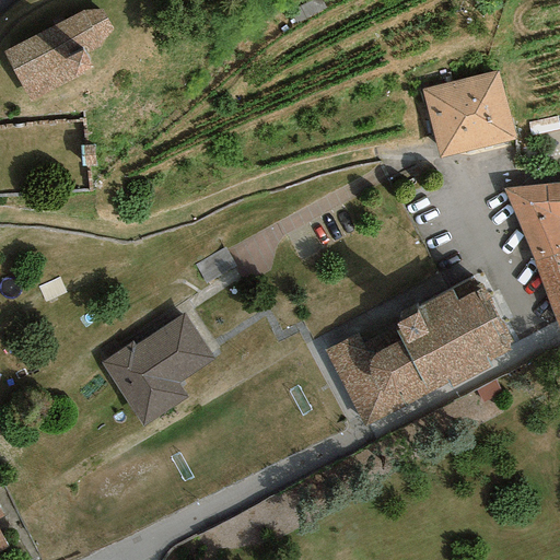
[(83,8),(4,47),(30,97),(80,72),(74,60),(92,51),(90,47),(101,42),(100,39),(113,26),(101,6),(84,10),(83,8)]
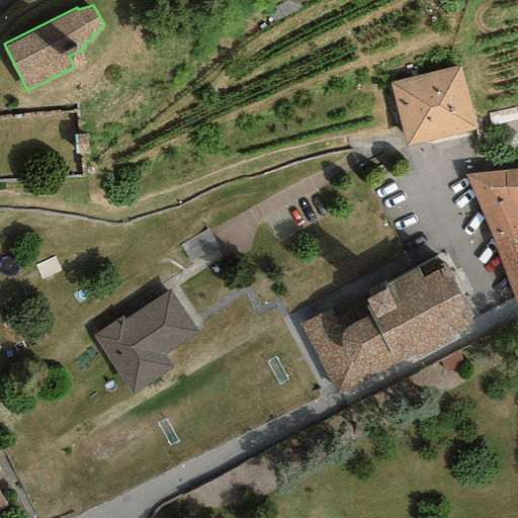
[(460,65),(391,83),(407,146),(477,128),(460,65)]
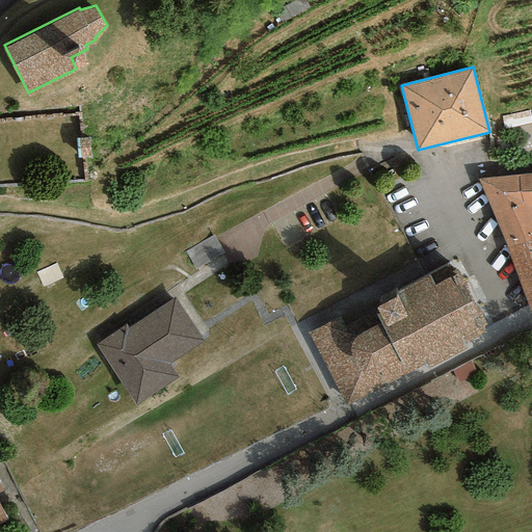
[(531,314),(531,211),(530,208),(531,207),(531,175),(478,179),(530,315),(531,314)]
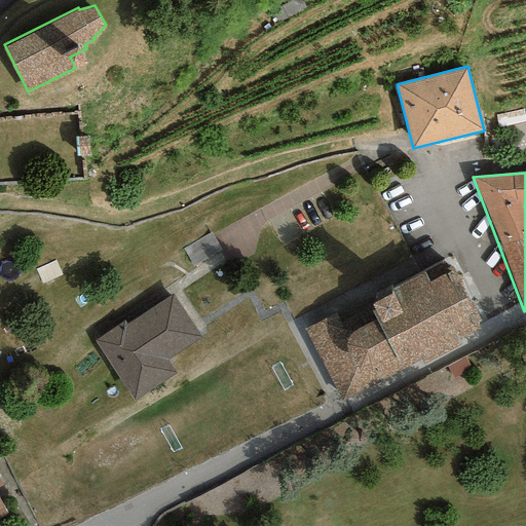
[(376,284),(293,328),(332,402),(470,330),(436,264),(381,293),(376,284)]
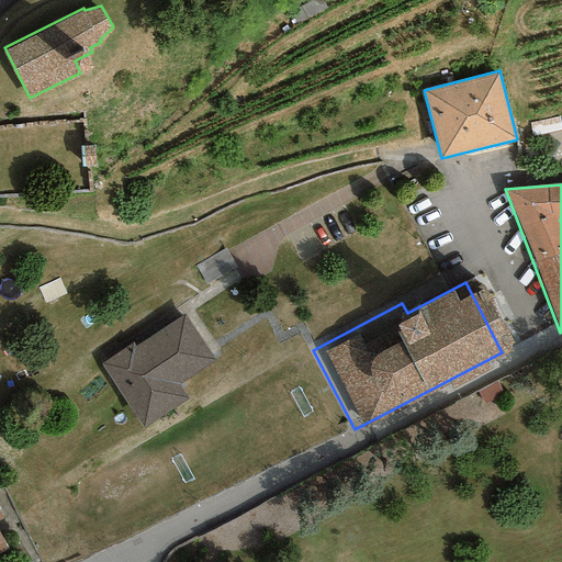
[(142,429),(187,400),(178,385),(215,361),(184,315),(135,346),(133,343),(100,363),(142,429)]
